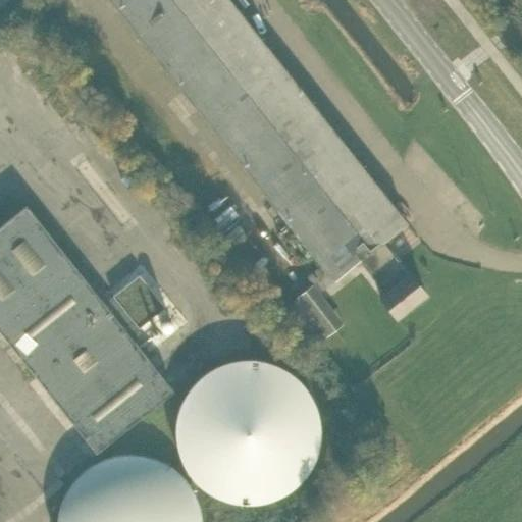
[(377,299),(395,320),(424,297),(407,275),(405,276),(380,245),(406,224),(226,0),(105,0),(331,283),(358,262),(383,295),(377,299)]
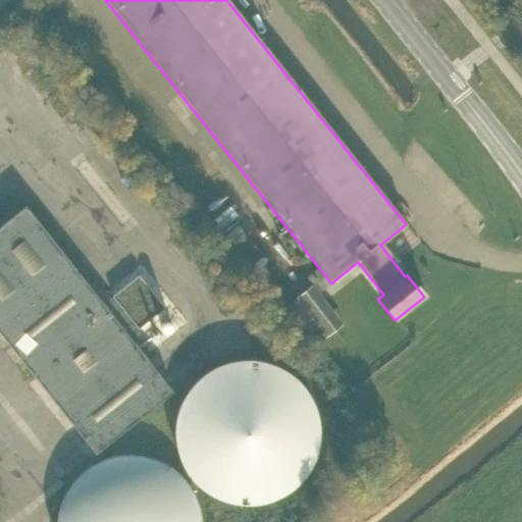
[(0,334),(94,454),(171,392),(22,209),(0,225),(0,334)]
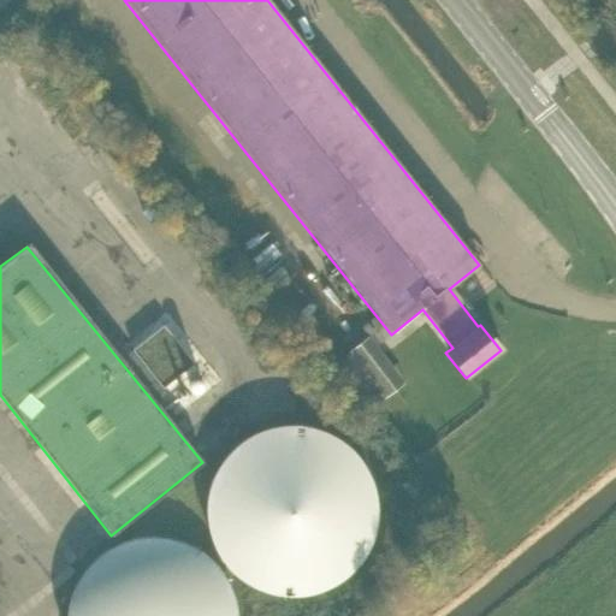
[(373,327),(344,349),(379,396),(409,374),(373,327)]
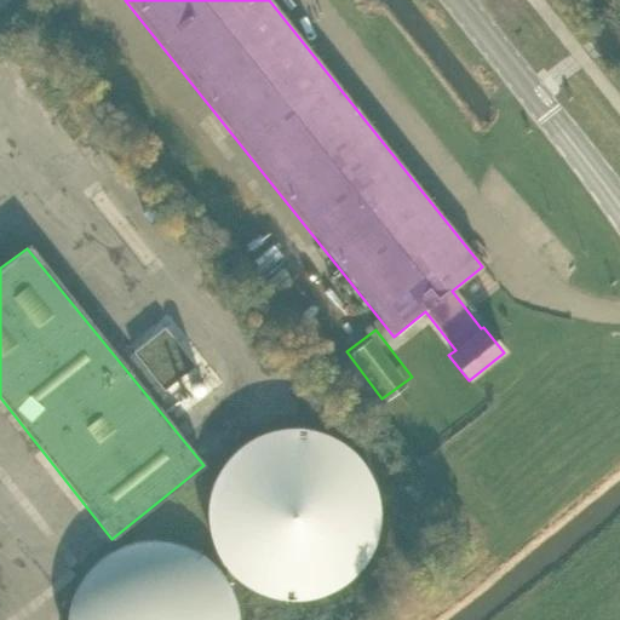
[(322,431),(316,430),(310,429),(305,428),(297,428),(288,428),(280,428),(270,430),(258,435),(247,440),(240,446),(231,453),(222,464),(217,471),(212,483),(210,493),(207,503),(207,512),(207,521),(210,533),(211,541),(213,547),(218,556),(224,564),(231,574),(239,580),(246,585),(256,591),(268,596),(285,600),(298,600),(304,598),(317,596),(331,591),(339,586),(349,579),(356,572),(365,562),(372,550),(375,539),(379,522),(379,512),(379,501),(375,488),(374,481),(371,475),(365,465),(359,457),(352,451),(345,443),(338,438),(329,435),(322,431)]
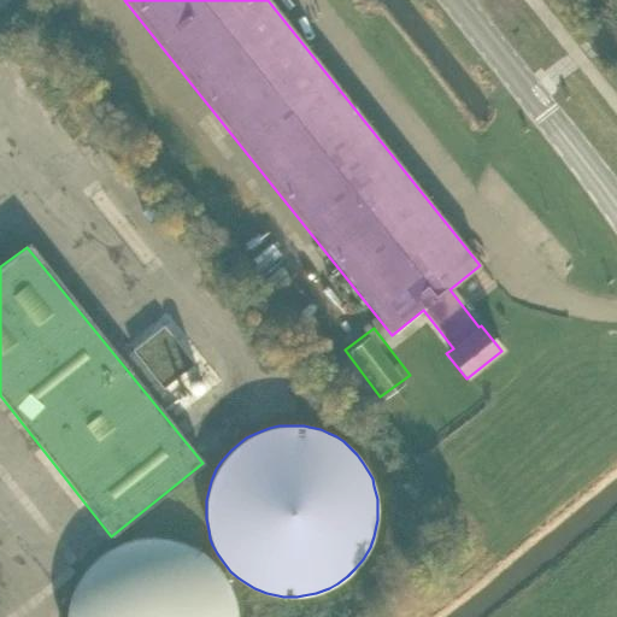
[(153,536),(141,536),(131,539),(123,541),(115,545),(106,548),(99,554),(93,559),(87,566),(81,574),(76,582),(71,593),(70,600),(68,606),(66,613),(66,616),(236,616),(238,610),(234,599),(231,588),(225,576),(219,569),(209,558),(201,552),(188,544),(174,539),(168,538),(153,536)]
